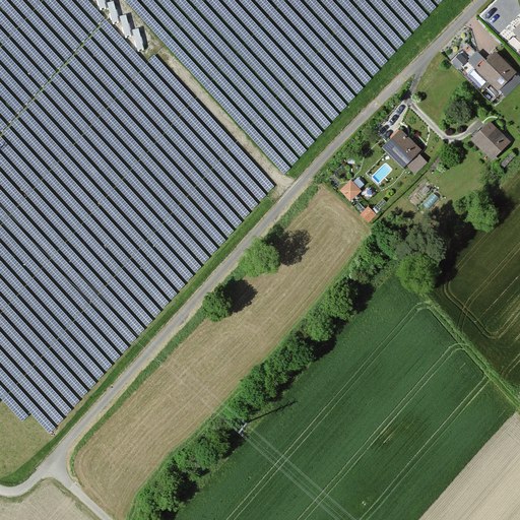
[(457,52),(452,59),(460,64),(465,57),(457,52)]
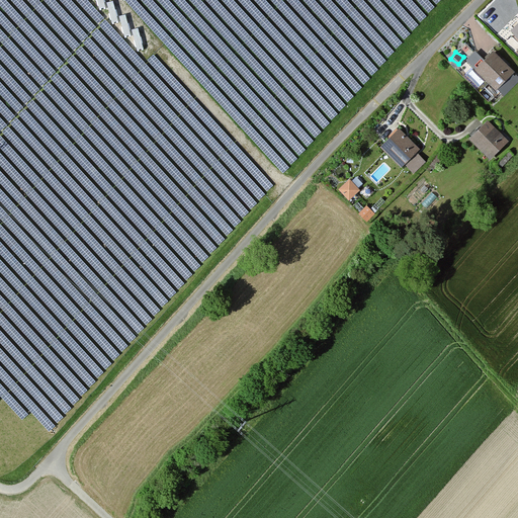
[(495,53),(478,70),(498,91),(515,74),(495,53)]
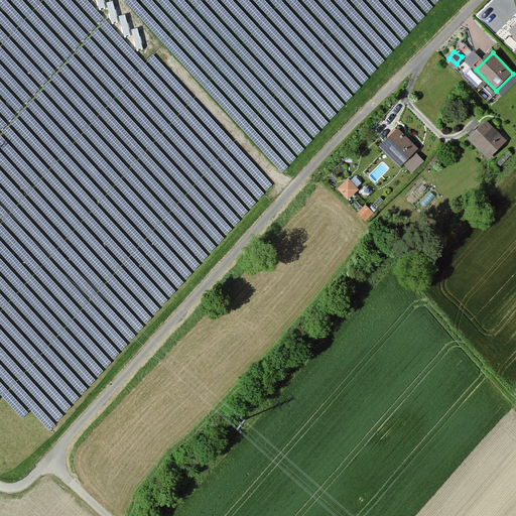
[(488,121),(470,139),(490,159),(508,141),(488,121)]
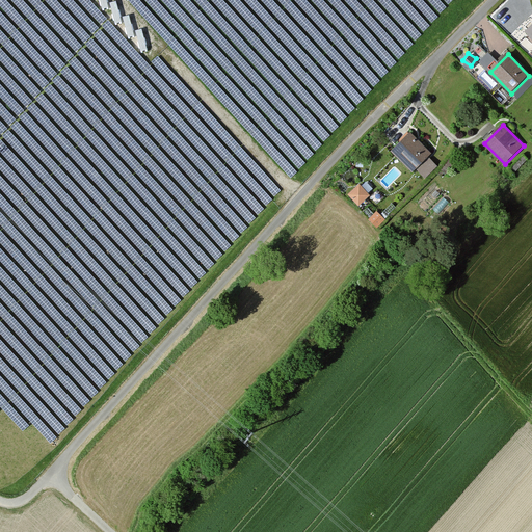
[(411,133),(394,152),(414,171),(431,154),(411,133)]
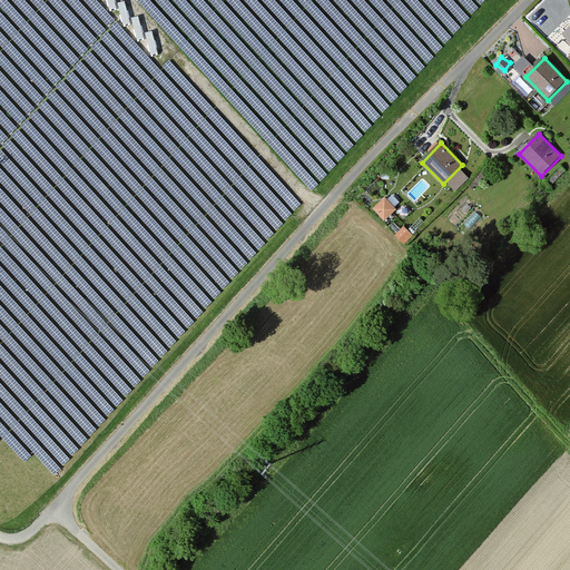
[(463,170),(450,184),(458,192),(471,178),(463,170)]
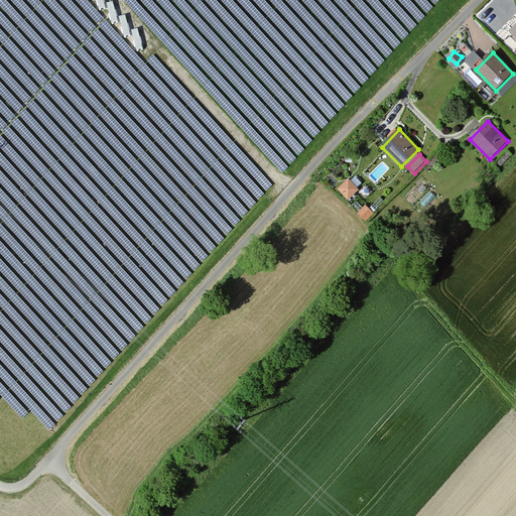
[(351,180),(341,189),(350,200),(360,190),(351,180)]
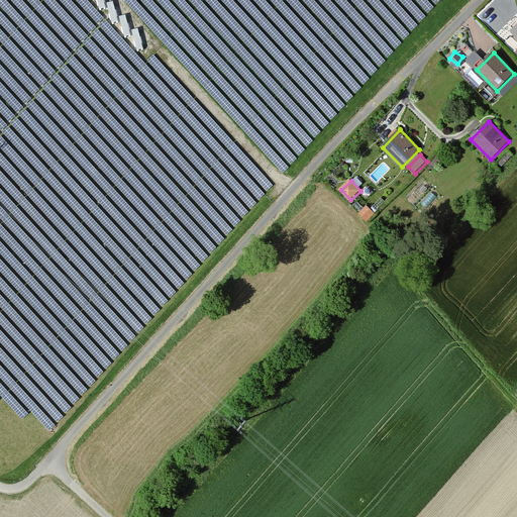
[(368,207),(360,214),(369,222),(376,214),(368,207)]
